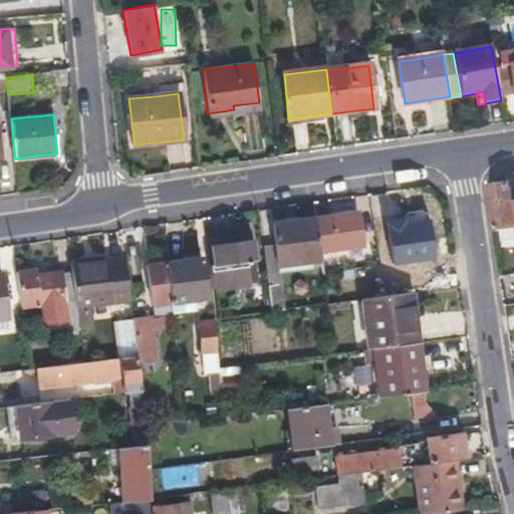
[(513,207),(511,208),(508,188),(486,192),(492,233),(499,232),(513,229),(513,207)]
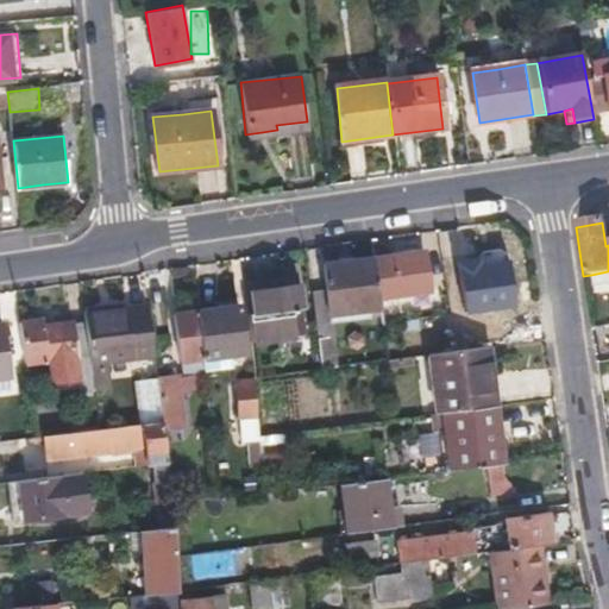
[(425,252),(375,258),(380,297),(431,290),(425,252)]
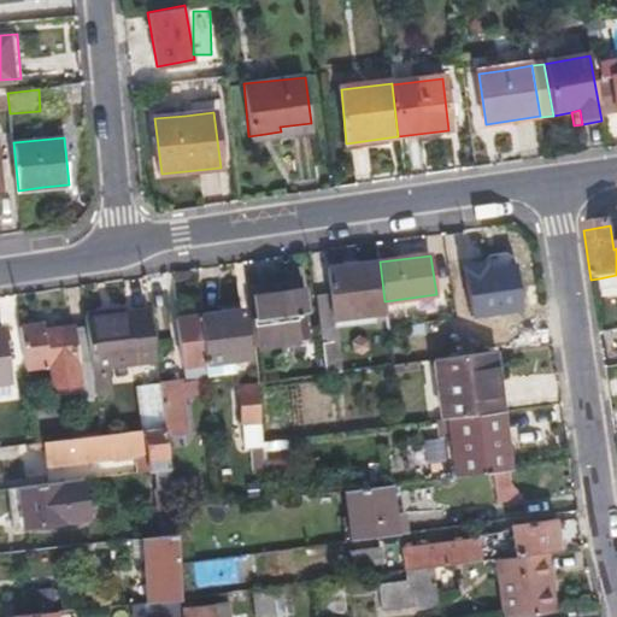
[(385,301),(380,262),(328,270),(331,294),(315,297),(324,376),(342,374),(335,319),(386,312),(385,301)]
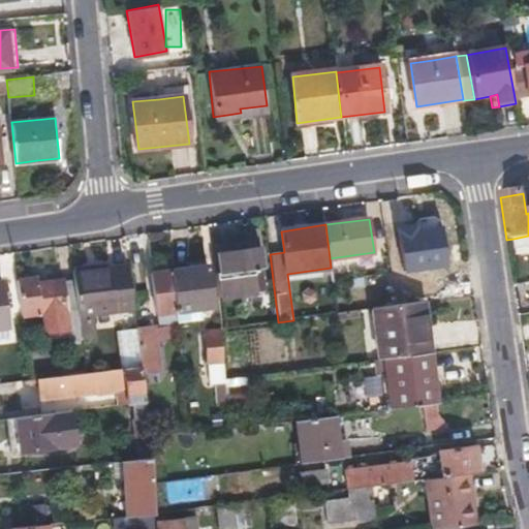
[(446,227),(400,234),(405,273),(450,267),(446,227)]
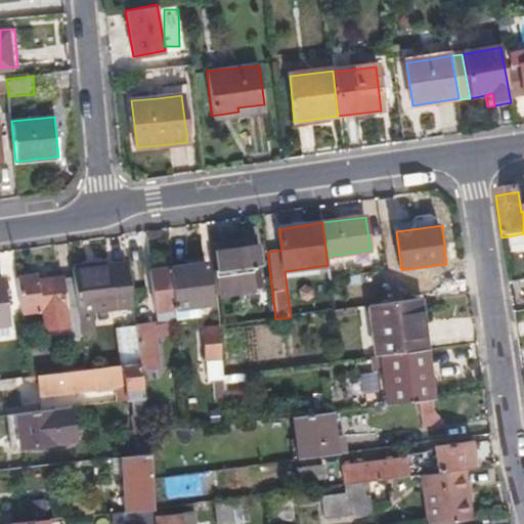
[(511,249),(523,246),(523,233),(509,236),(511,249)]
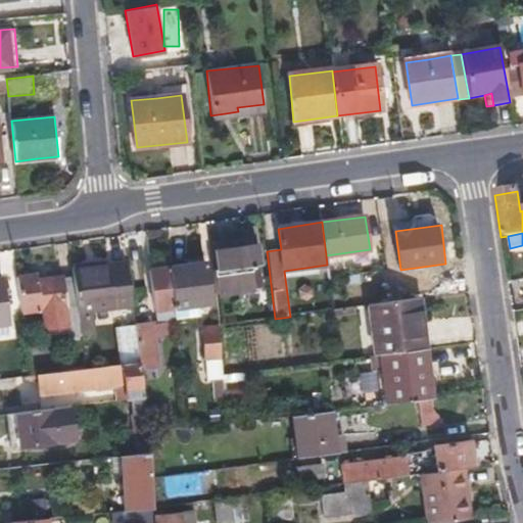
[(242,245),(256,243),(255,235),(240,237),(242,245)]
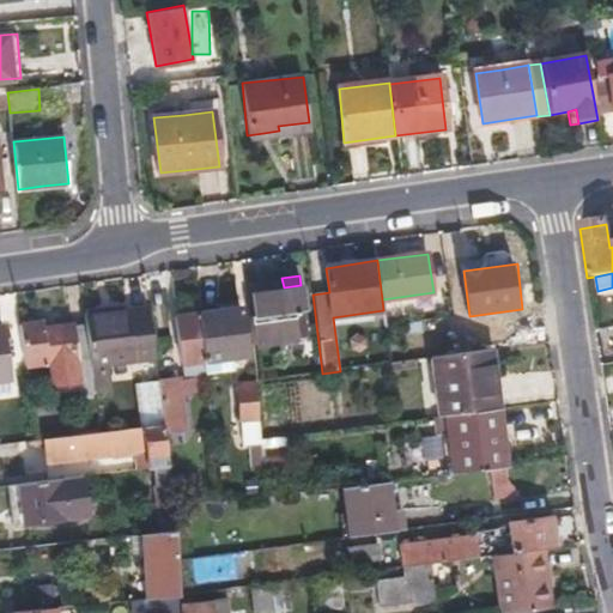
[(303,310),(302,298),(301,285),(284,287),(281,278),(266,279),(267,291),(250,293),(254,315),(247,316),(249,341),(286,338),(285,328),(298,327),(296,311),(303,310)]
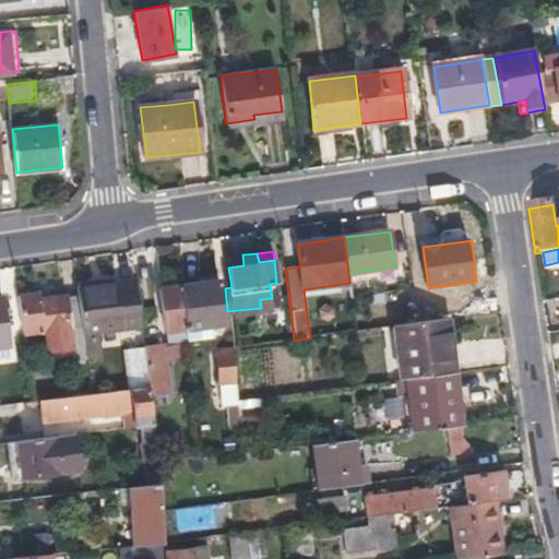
[(228,257),(228,268),(244,265),(242,254),(228,257)]
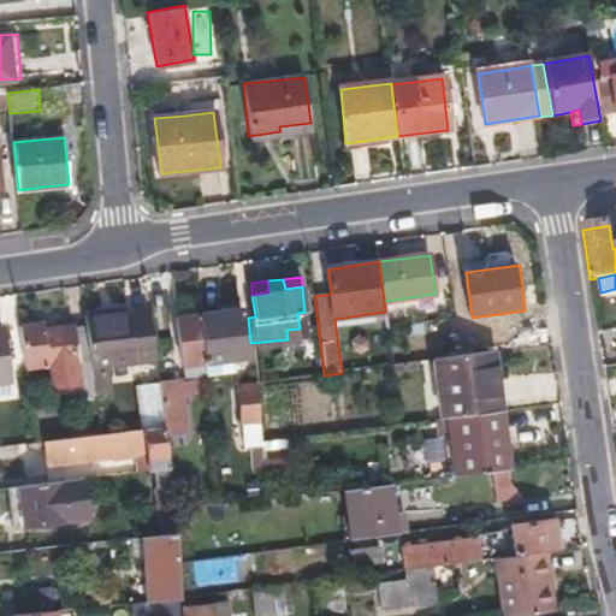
[(200,315),(206,363),(248,357),(242,309),(200,315)]
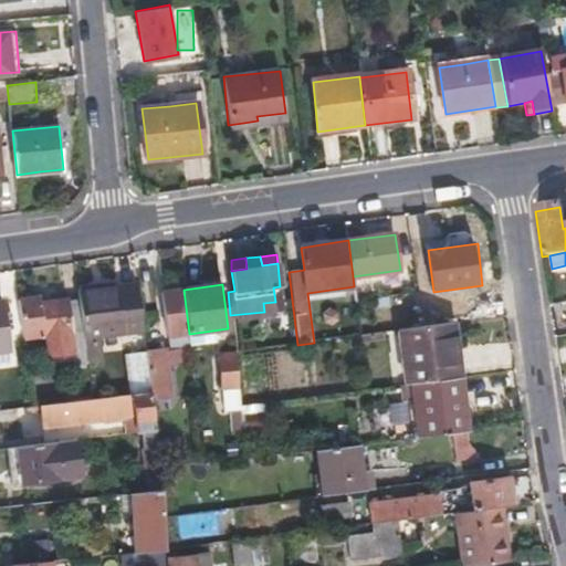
[(94,327),(136,322),(130,290),(111,292),(111,291),(82,294),(86,327),(81,328),(83,354),(85,373),(106,370),(104,362),(98,362),(94,327)]
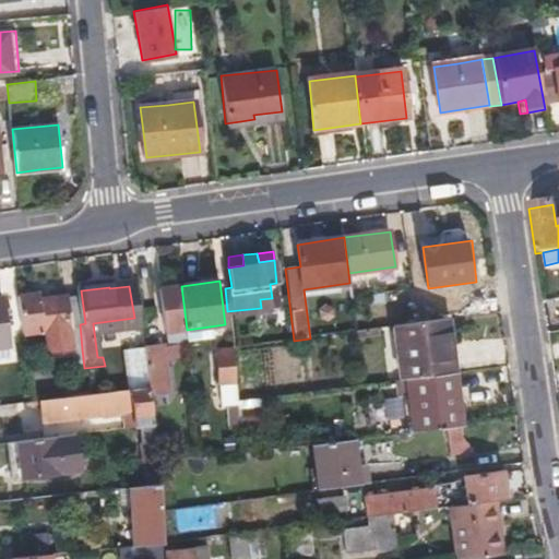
[(166,333),(187,330),(181,286),(161,289),(166,333)]
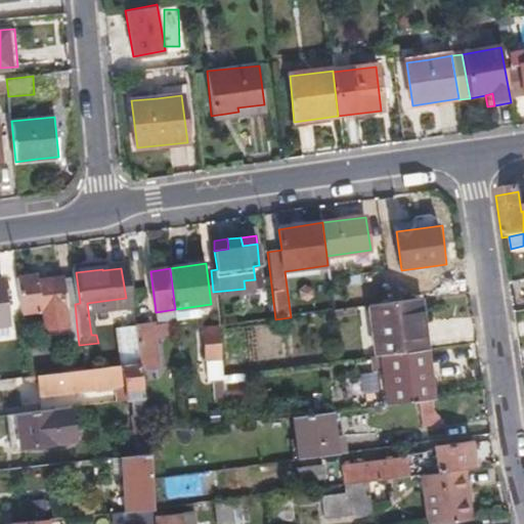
[(46,332),(56,330),(67,329),(60,279),(35,282),(34,276),(17,278),(23,315),(44,313),(46,332)]
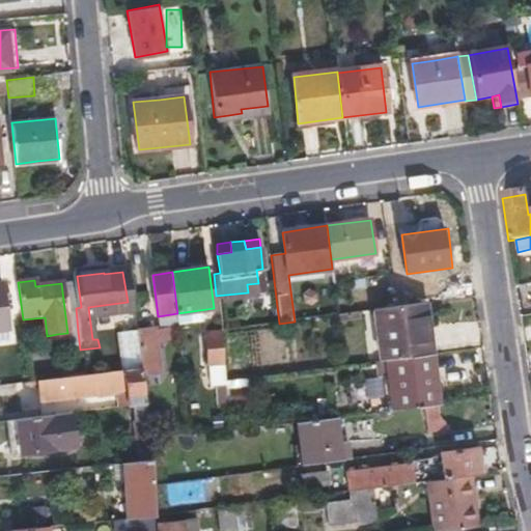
[(73,282),(61,283),(67,333),(78,332),(76,308),(73,282)]
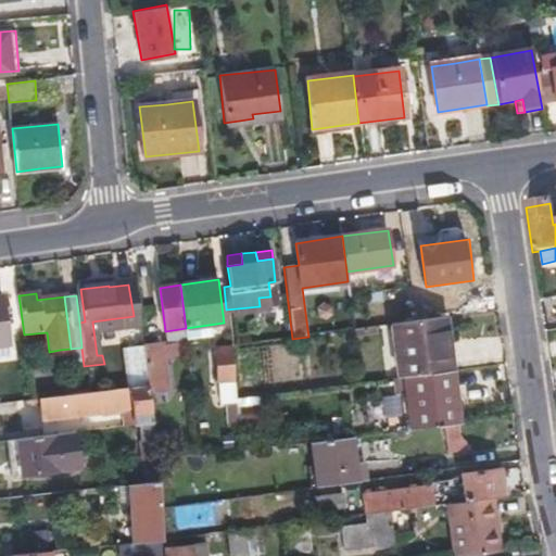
[(272,305),(270,297),(258,298),(260,306),(272,305)]
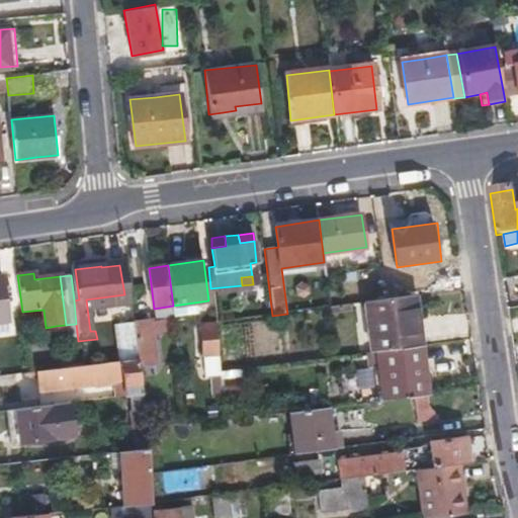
[(0,332),(9,331),(1,278),(0,277),(0,332)]
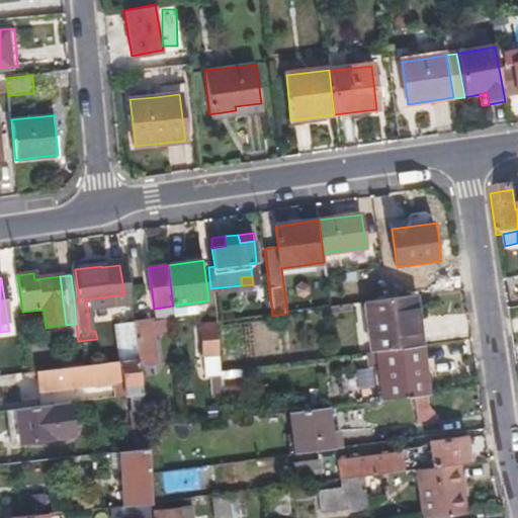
[(371,352),(421,346),(414,297),(364,304),(371,352)]
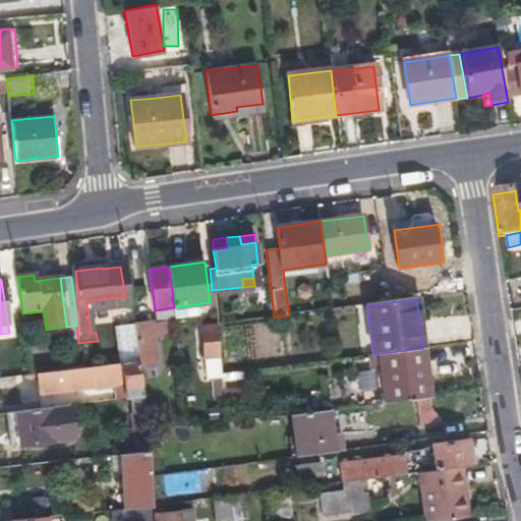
[(136,363),(137,367),(155,365),(148,325),(130,328),(136,363)]
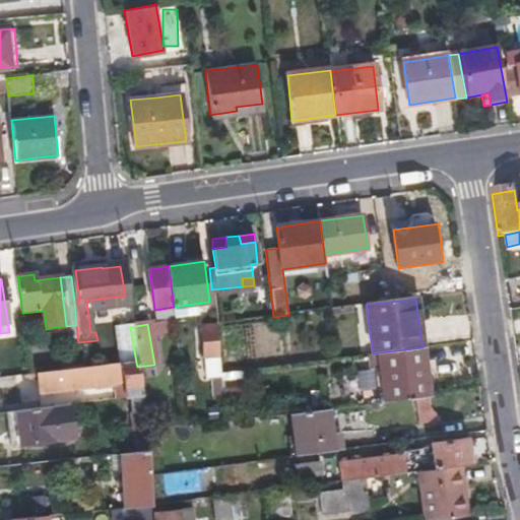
[(216,327),(209,328),(202,329),(205,358),(219,356),(216,327)]
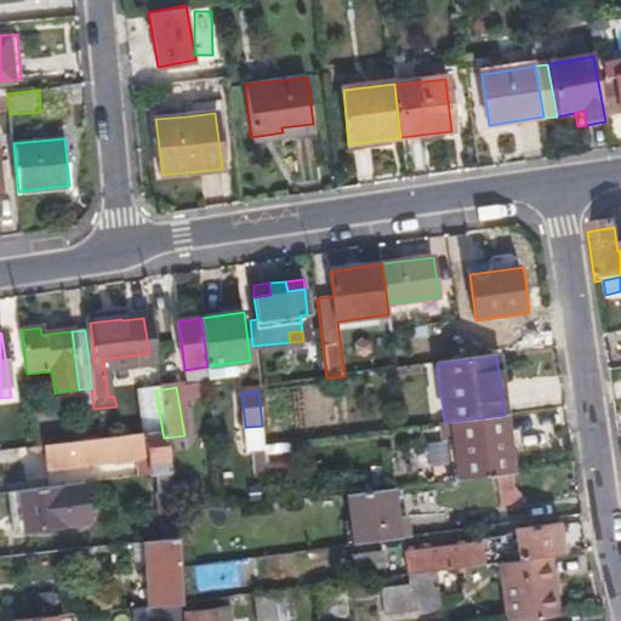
[(203,410),(203,414),(204,417),(194,420),(195,434),(216,431),(212,409),(203,410)]
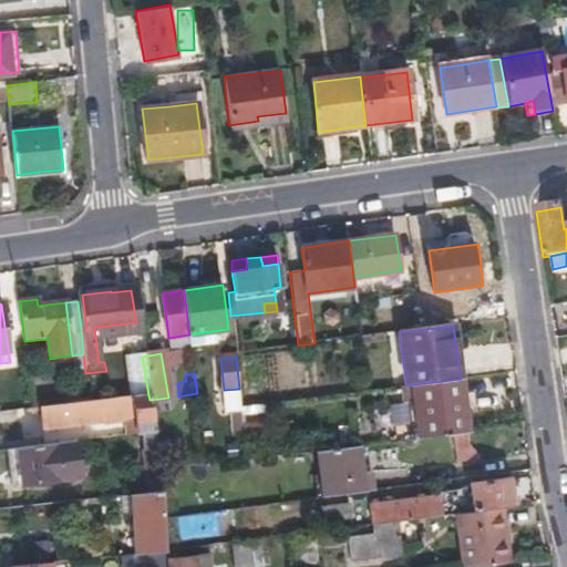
[(467,433),(461,379),(406,385),(404,385),(408,404),(415,403),(421,439),(467,433)]
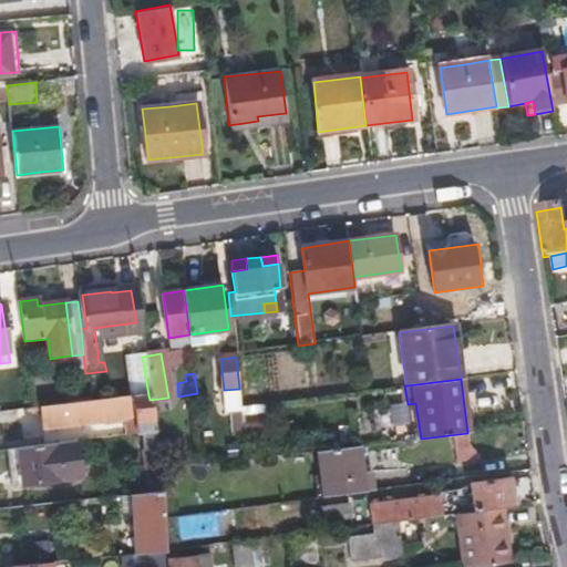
[(124,419),(126,435),(140,433),(154,431),(150,400),(148,395),(41,408),(44,430),(124,419)]
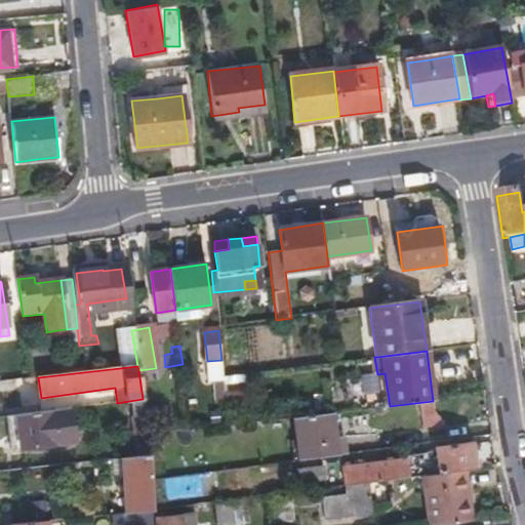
[(136,457),(150,455),(149,435),(143,399),(129,401),(132,429),(136,457)]
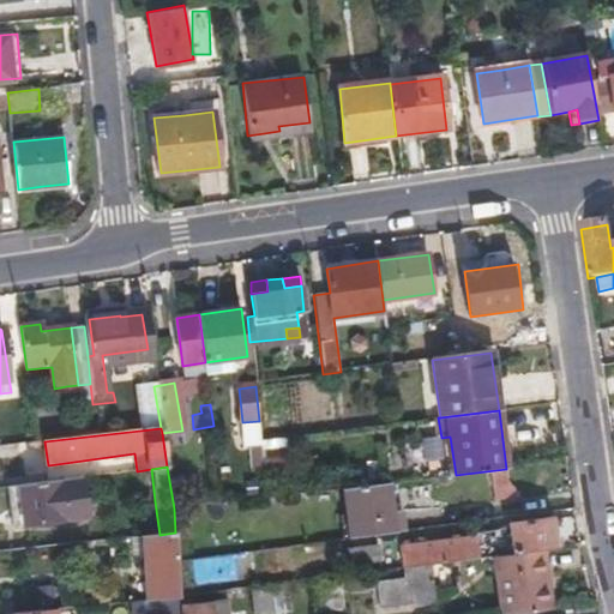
[(495,499),(492,476),(444,482),(446,506),(495,499)]
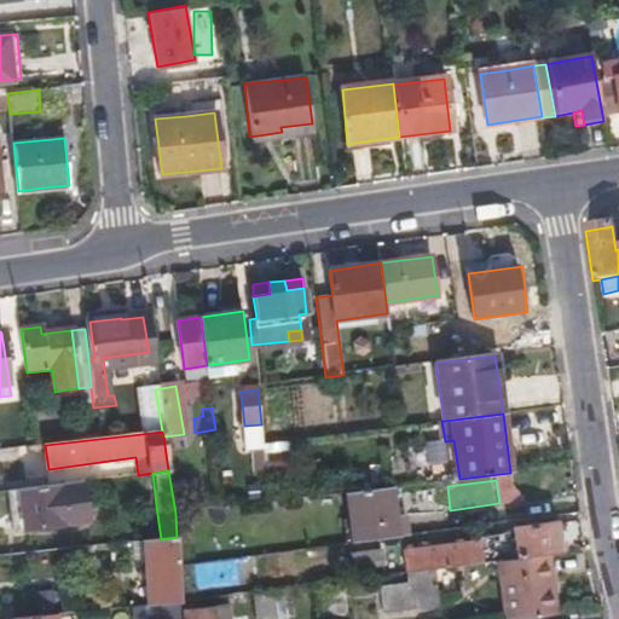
[(86,481),(22,489),(27,528),(90,520),(86,481)]
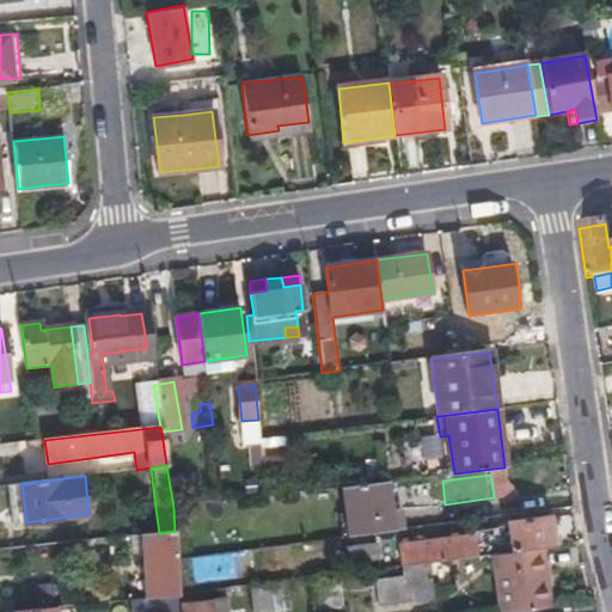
[(346,487),(349,512),(352,536),(395,530),(387,482),(346,487)]
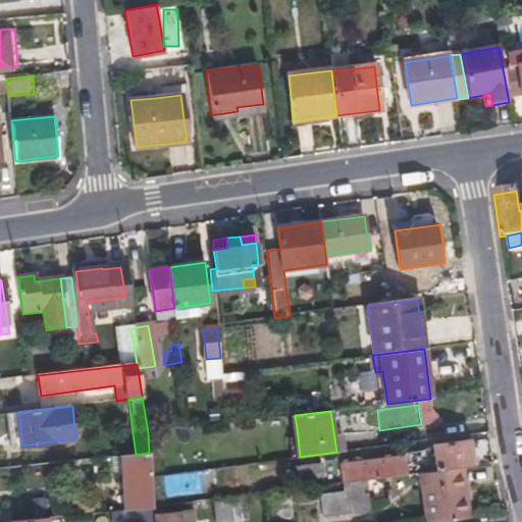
[(11,447),(22,446),(18,412),(7,413),(11,447)]
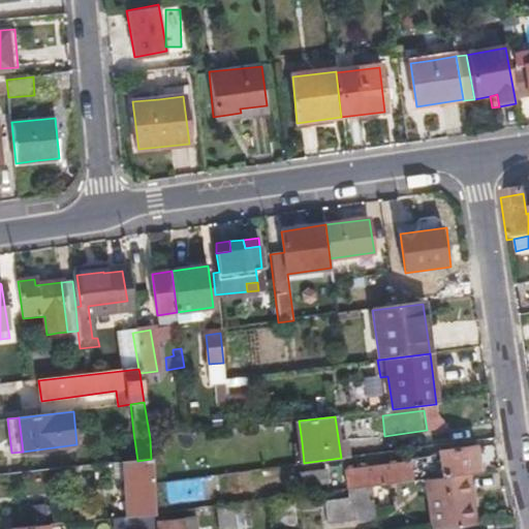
[(164,461),(161,437),(150,438),(151,459),(153,483),(165,481),(164,461)]
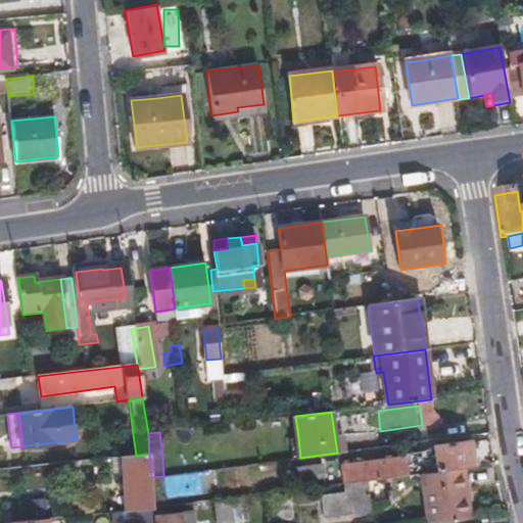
[(430,466),(430,473),(464,468),(473,467),(470,444),(434,449),(435,465),(430,466)]
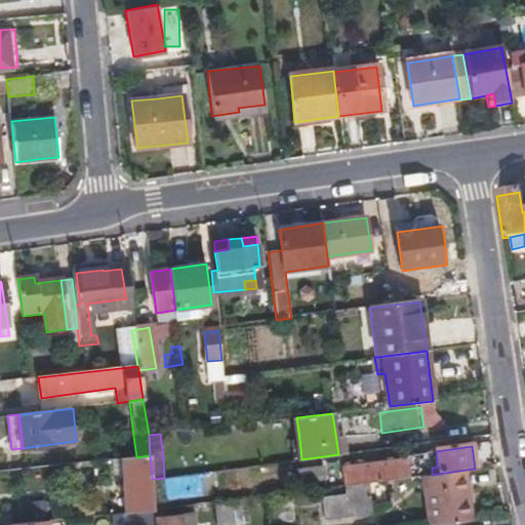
[(152,479),(150,455),(136,457),(124,458),(131,513),(154,511),(152,479)]
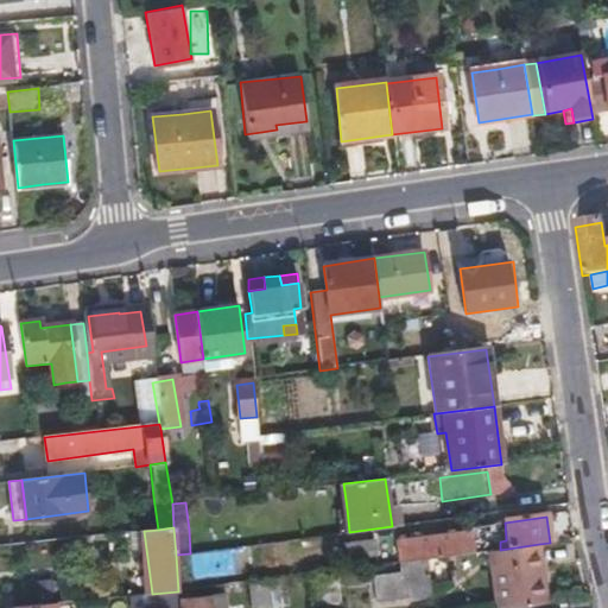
[(473,553),(472,543),(470,533),(398,543),(400,562),(473,553)]
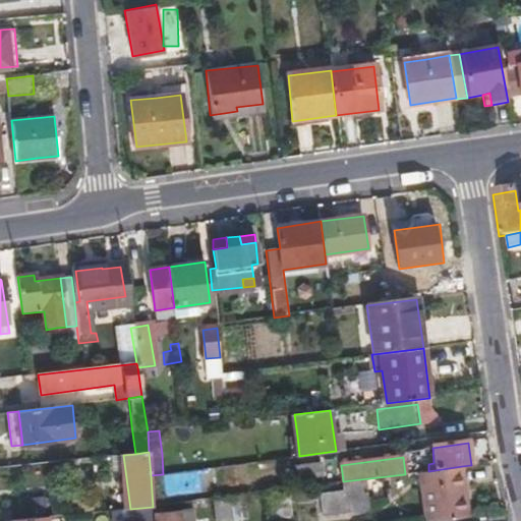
[(297,468),(298,473),(299,478),(323,475),(321,465),(297,468)]
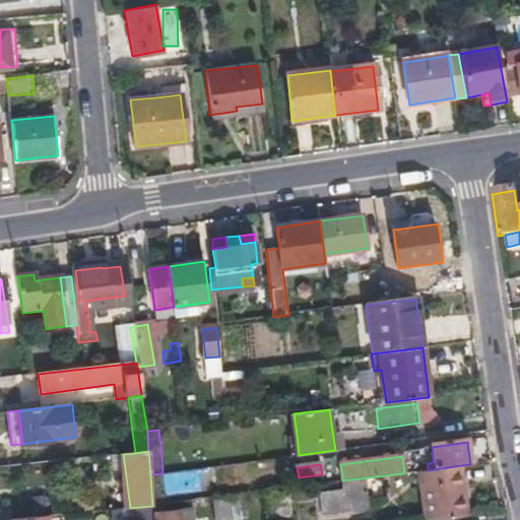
[(461,465),(428,470),(417,471),(424,519),(430,519),(467,515),(461,465)]
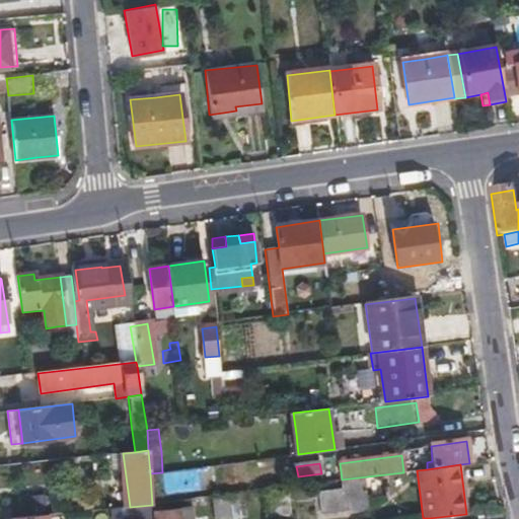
[(213,497),(215,508),(217,518),(244,516),(242,494),(213,497)]
